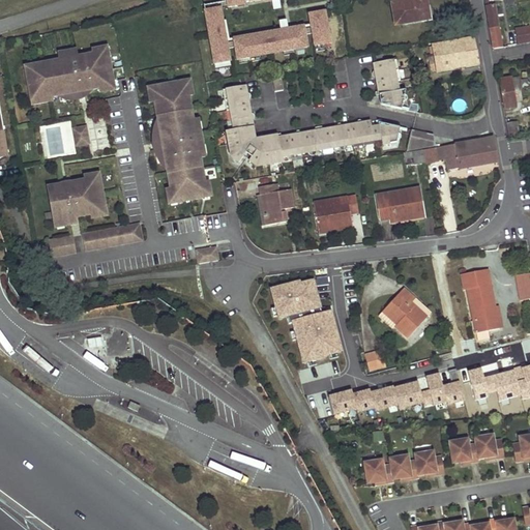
[(228,6),(227,0),(203,4),(204,10),(219,7),(221,8),(228,6)]
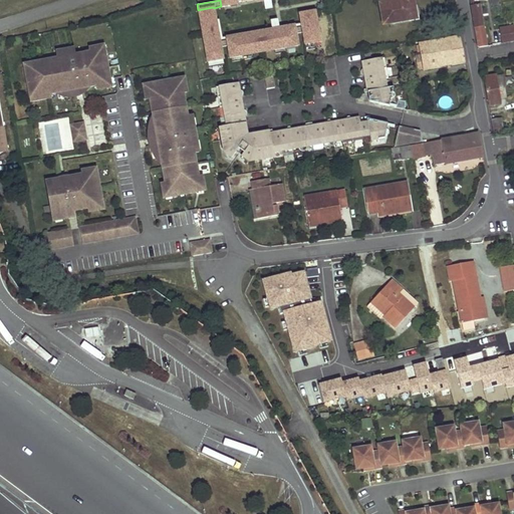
[(270,0),(262,0),(263,0),(264,10),(272,8),(270,0)]
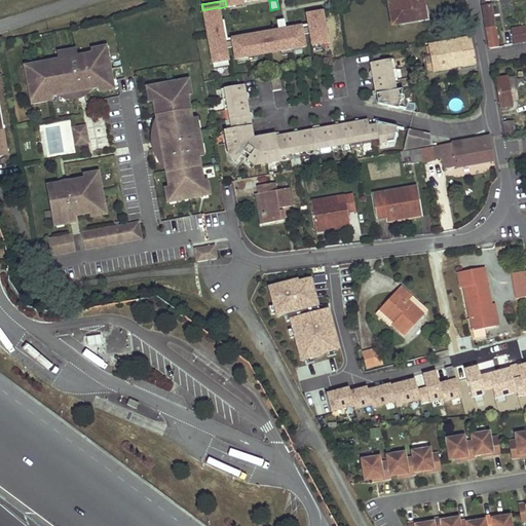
[(422,0),(408,0),(388,3),(392,25),(410,23),(410,21),(425,17),(422,0)]
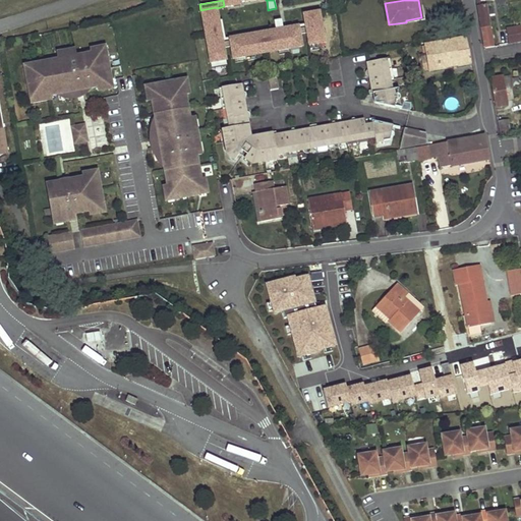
[(480,27),(490,25),(486,4),(477,5),(480,27)]
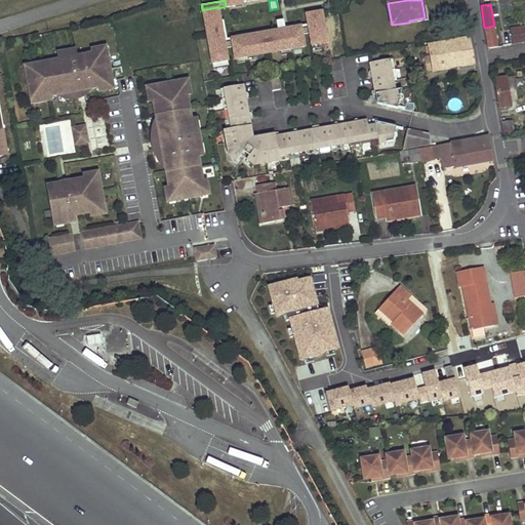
[(348,11),(347,5),(337,6),(338,13),(348,11)]
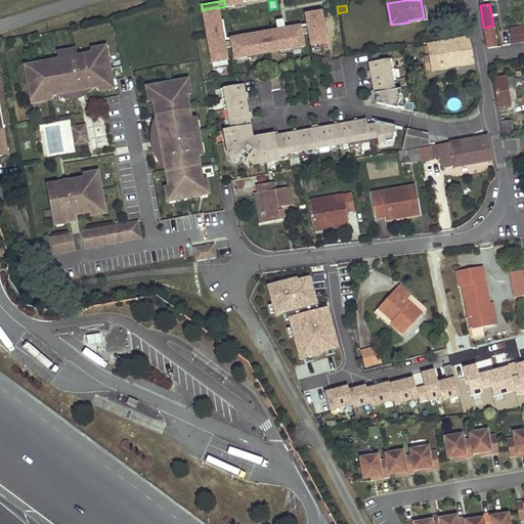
[(211,63),(226,60),(223,42),(219,20),(218,8),(217,7),(202,10),(211,63)]
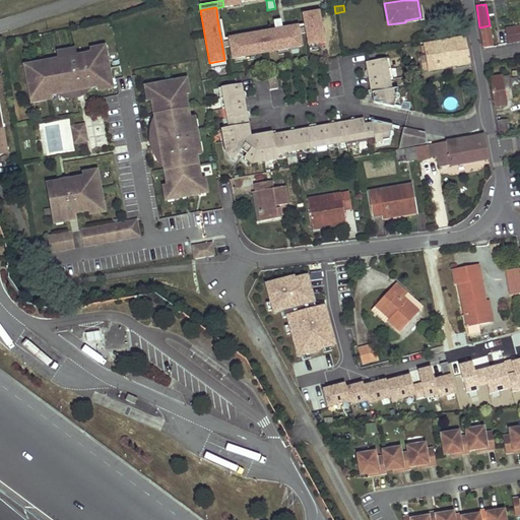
[(224,60),(231,59),(244,56),(244,54),(253,52),(275,48),(286,46),(287,48),(298,46),(308,44),(323,41),(317,10),(302,13),(304,26),(221,42),(224,60)]
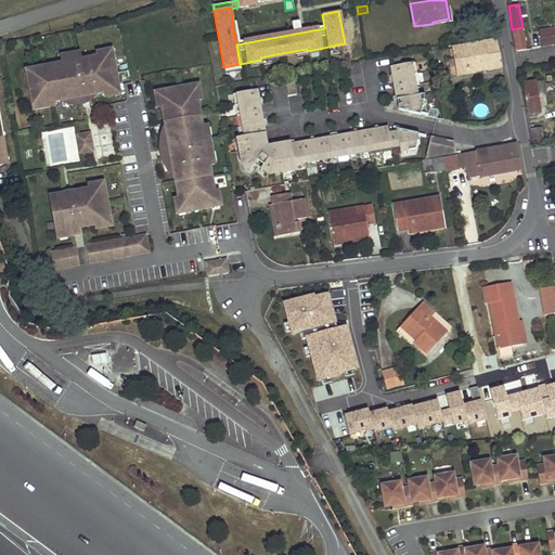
[(324,28),(322,14),(319,15),(320,25),(300,29),(293,30),(240,40),(236,21),(232,22),(236,44),(324,28)]
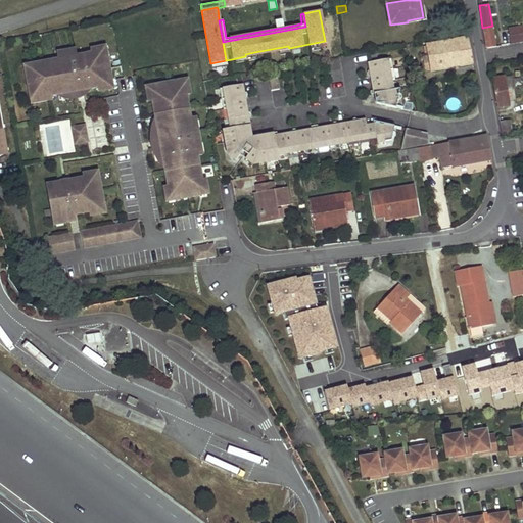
[(276,29),(283,28),(281,18),(274,20),(276,29)]
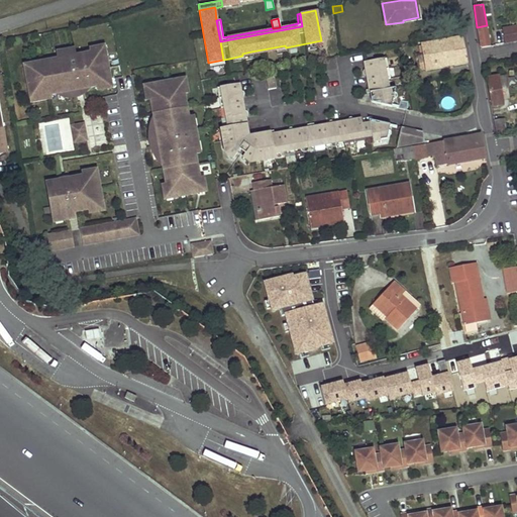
[(477,27),(481,47),(483,47),(491,46),(487,25),(477,27)]
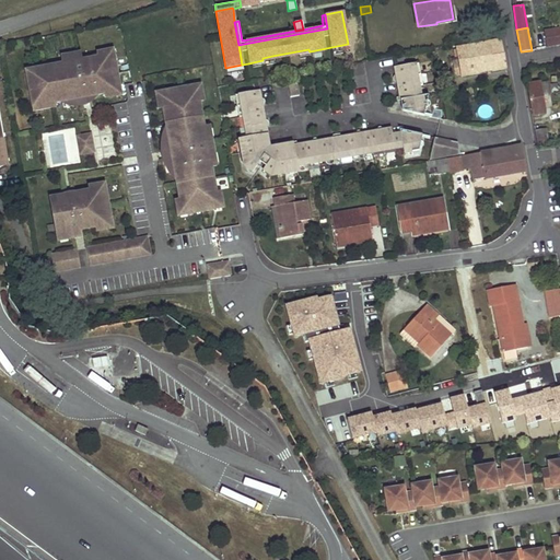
[(559,30),(559,28),(544,31),(546,47),(559,43),(559,30)]
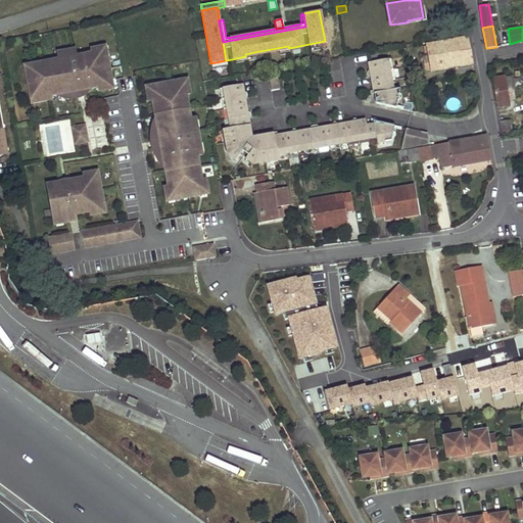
[(430,69),(469,63),(473,62),(468,37),(465,38),(425,45),(427,55),(422,57),(423,63),(429,62),(430,67),(430,69)]
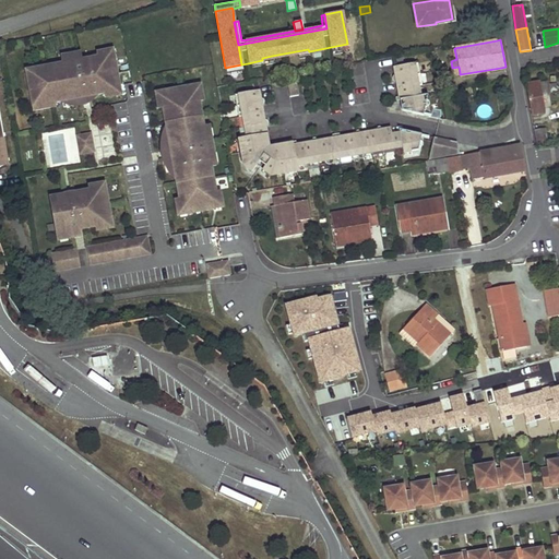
[(347,44),(331,47),(332,54),(348,50),(347,44)]
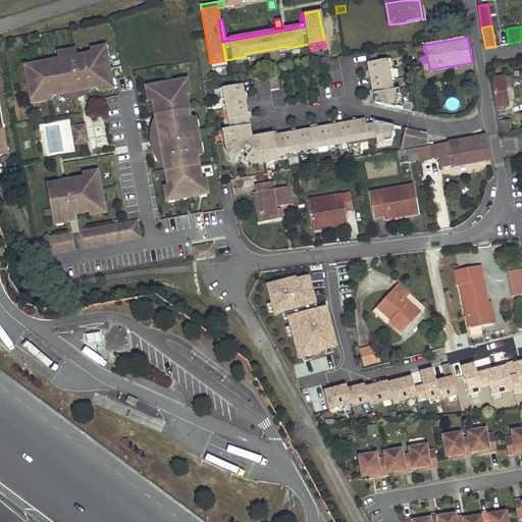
[(288,46),(276,48),(277,55),(300,51),(299,46),(289,48),(288,46)]
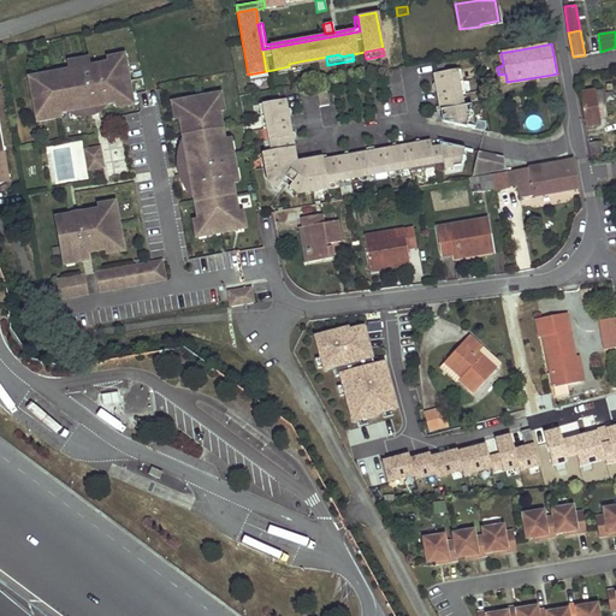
[(125,55),(107,58),(108,63),(113,63),(114,67),(126,65),(125,55)]
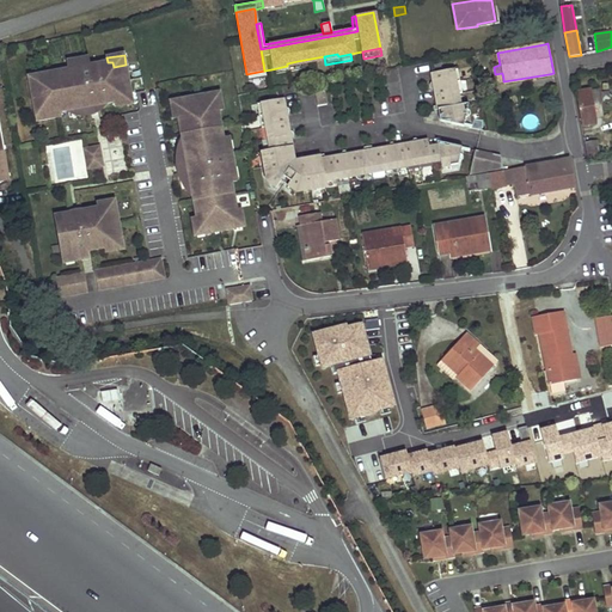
[(89,57),(67,61),(68,69),(90,66),(89,57)]
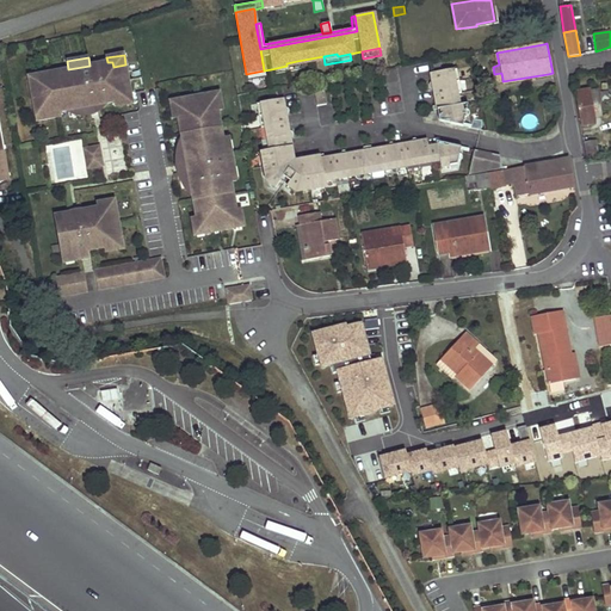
[(287,66),(271,69),(272,74),(298,69),(297,61),(287,63),(287,66)]
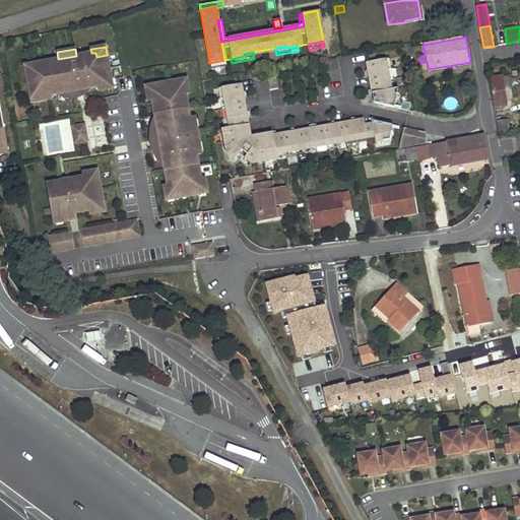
[(44,64),(24,67),(29,93),(49,90),(50,95),(65,92),(75,90),(74,87),(81,86),(81,89),(82,89),(98,87),(102,86),(101,82),(111,80),(110,72),(106,73),(104,63),(108,63),(107,55),(96,57),(95,53),(91,53),(76,56),(58,59),(44,61),(44,64)]
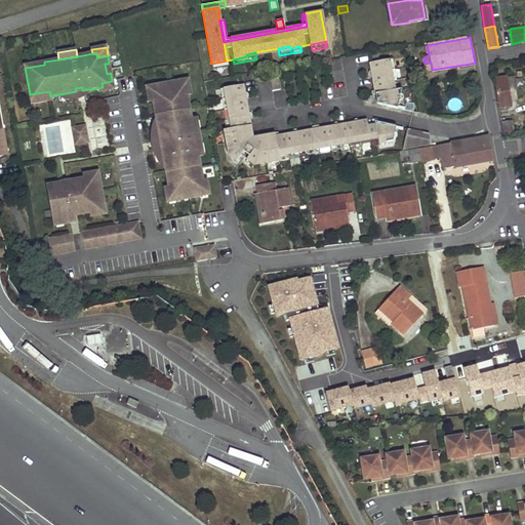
[(392,58),(369,62),(374,93),(377,92),(378,97),(376,99),(376,101),(376,102),(377,103),(380,104),(386,104),(387,105),(396,108),(398,98),(397,97),(395,89),(394,89),(392,80),(395,79),(392,58)]
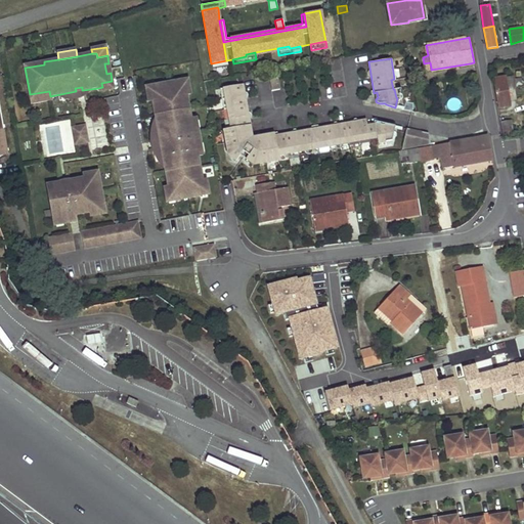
[(367,70),(367,61),(358,60),(357,70),(367,70)]
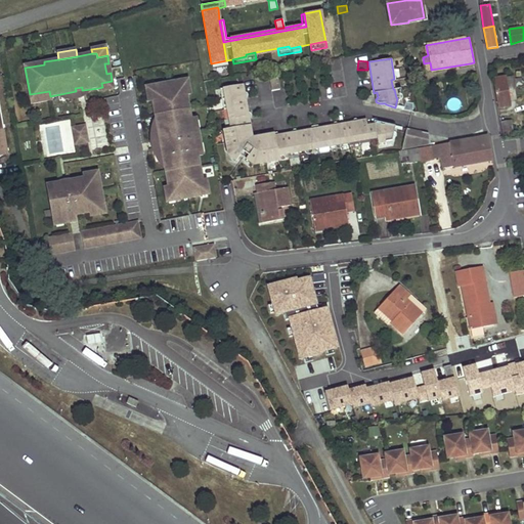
[(275,79),(267,76),(269,90),(277,89),(275,79)]
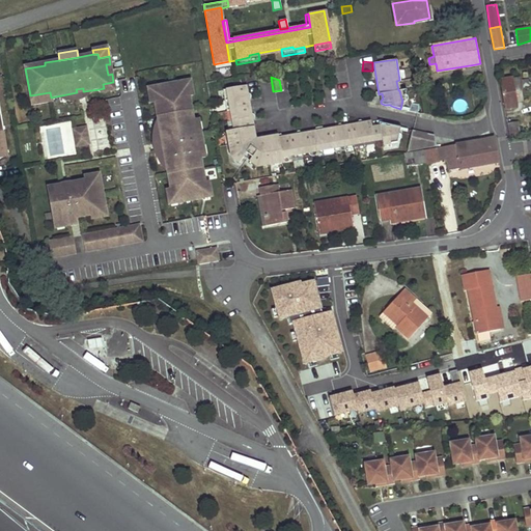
[(510,79),(499,80),(504,109),(514,108),(510,79)]
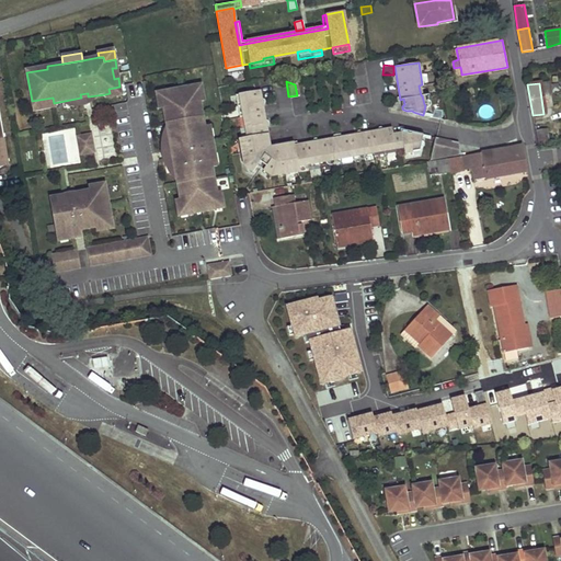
[(545,83),(548,112),(553,112),(551,83),(545,83)]
